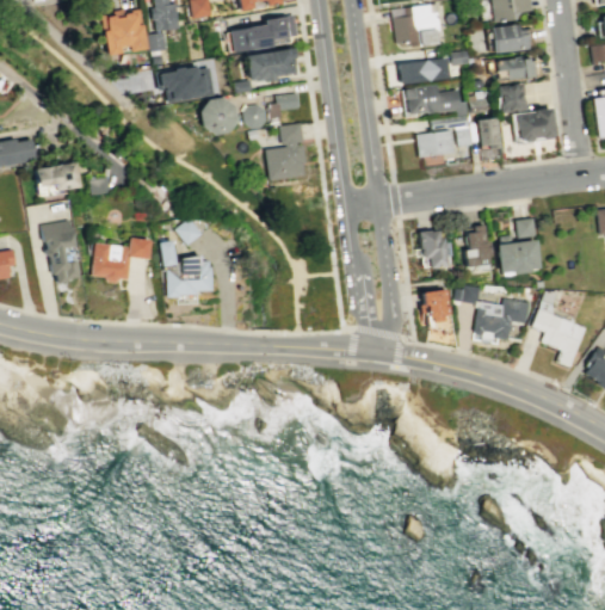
[(154,0),(156,7),(152,7),(153,20),(156,19),(158,31),(180,29),(178,4),(171,4),(170,0),(154,0)]
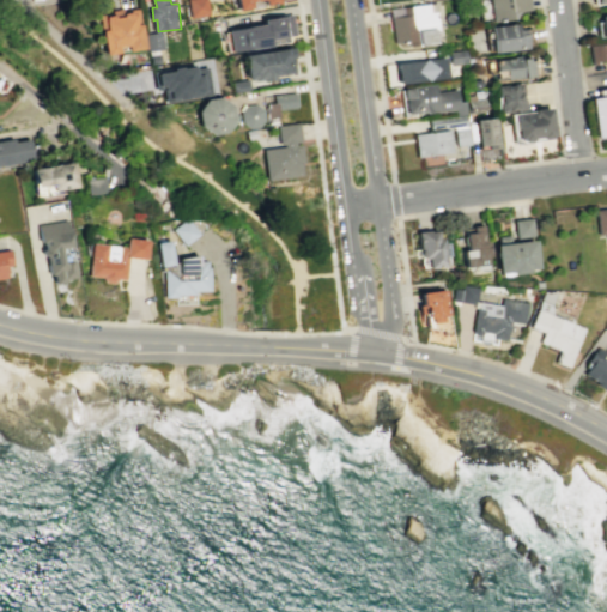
[(190,0),(194,18),(213,16),(210,0),(190,0)]
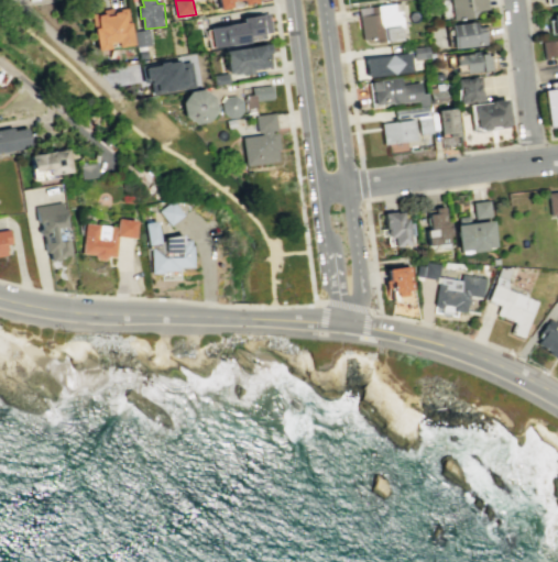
[(220,0),(222,10),(234,8),(233,2),(247,0),(247,6),(260,3),(260,0),(220,0)]
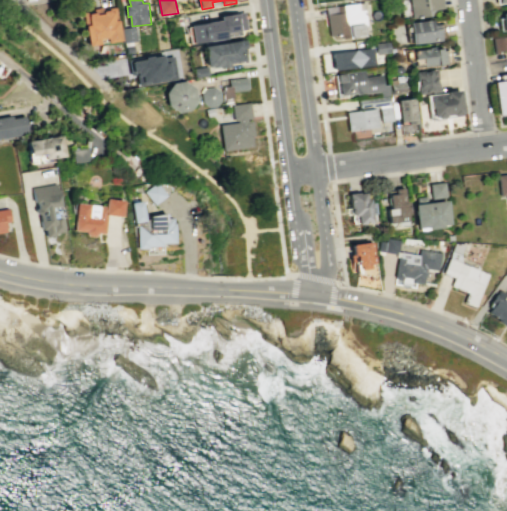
[(410,0),(443,0),(445,8),(433,10),(434,16),(413,18),(410,0)]
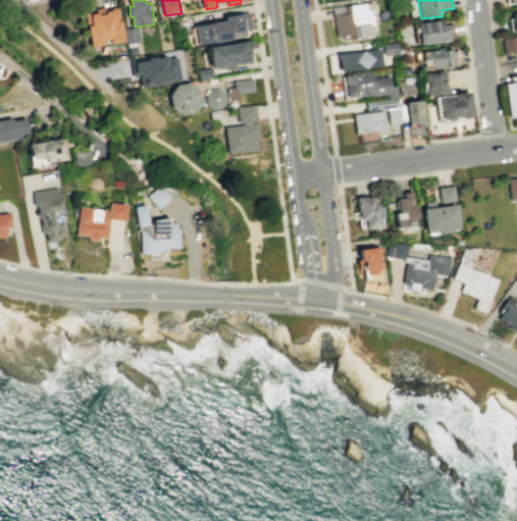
[(334,8),(339,37),(351,36),(352,40),(375,38),(373,24),(376,24),(374,11),(376,11),(375,3),(334,8)]
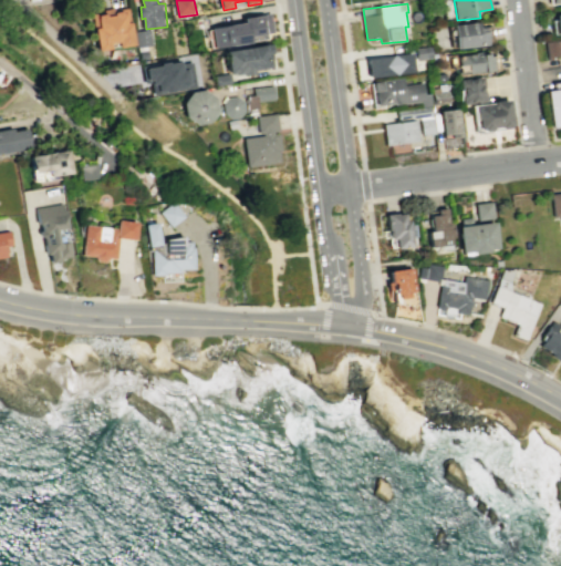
[(94,14),(106,12),(106,9),(114,8),(115,11),(131,8),(137,44),(122,48),(121,42),(113,43),(113,49),(101,51),(94,14)]
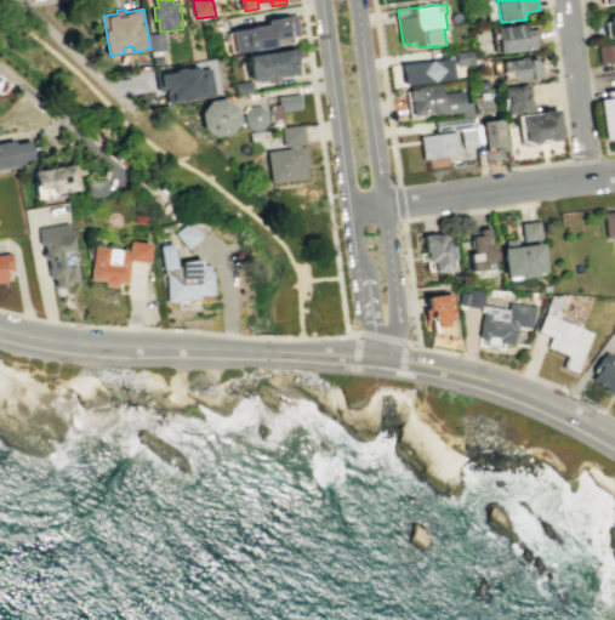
[(234,30),(271,24),(269,20),(300,15),(303,37),(277,40),(278,47),(238,53),(234,30)]
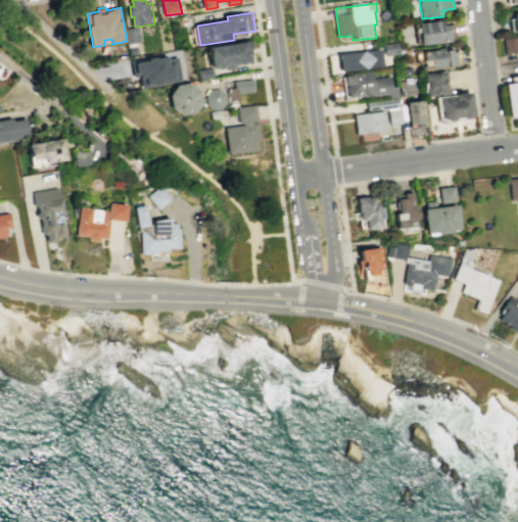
[(420,24),(423,45),(452,42),(452,40),(458,40),(456,25),(444,26),(443,20),(420,24)]
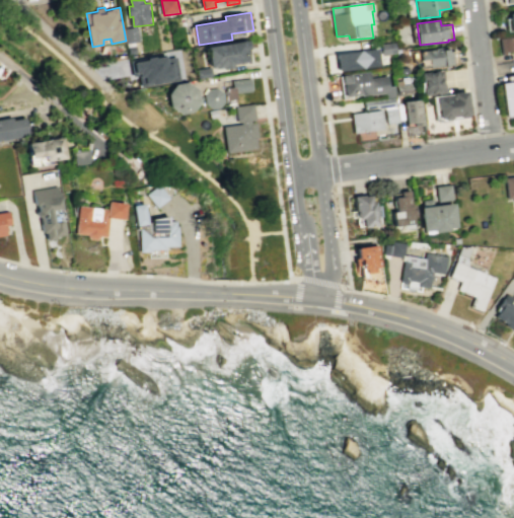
[(126,29),(128,44),(142,42),(141,27),(126,29)]
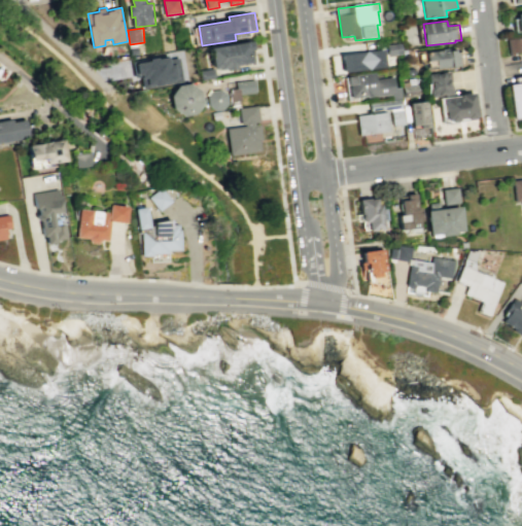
[(521,37),(510,39),(512,54),(521,53),(521,37)]
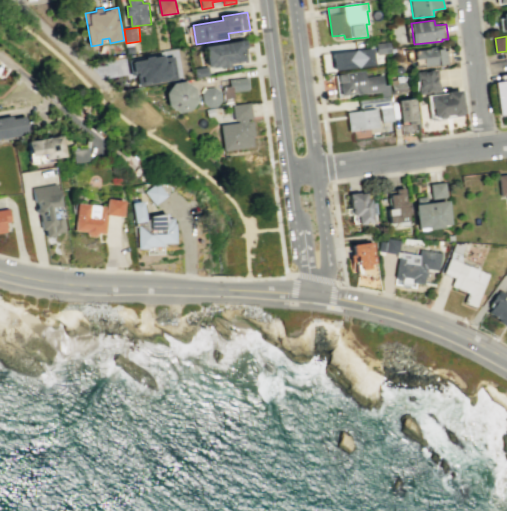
[(206,47),(209,66),(215,66),(215,67),(222,66),(222,68),(231,67),(231,63),(245,61),(246,63),(249,62),(248,55),(249,54),(247,40),(206,47)]
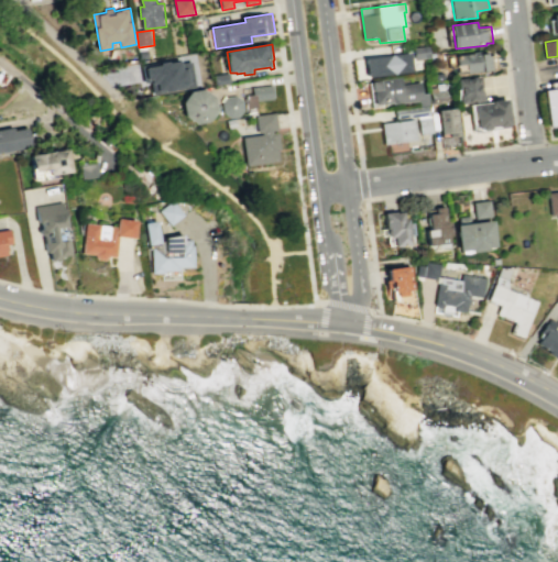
[(416,48),(417,59),(433,58),(431,46),(416,48)]
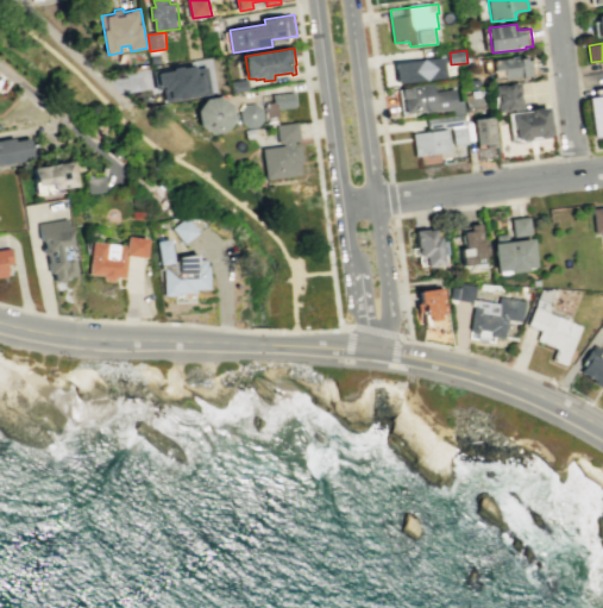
[(396,63),(400,85),(448,77),(445,57),(396,63)]
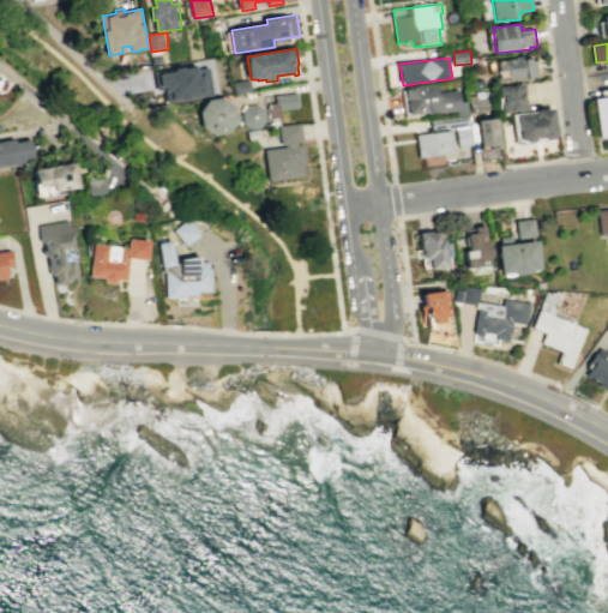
[(497,61),(499,80),(509,79),(509,80),(527,78),(527,79),(537,78),(537,77),(545,76),(541,60),(533,61),(531,59),(528,59),(527,58),(497,61)]
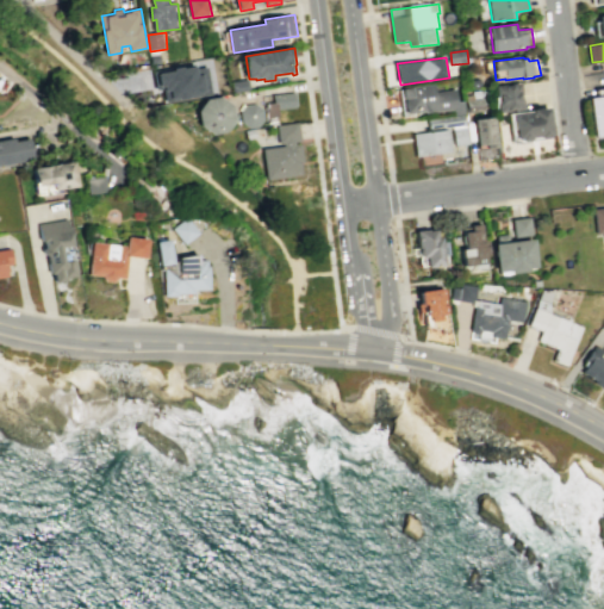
[(156,73),(160,89),(167,89),(169,103),(215,94),(210,67),(198,69),(197,64),(156,73)]
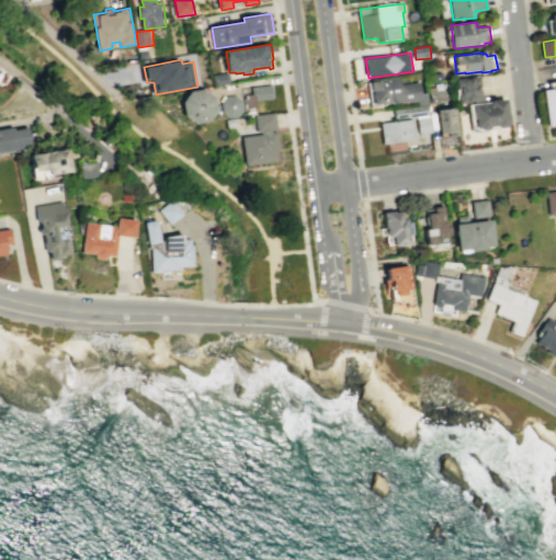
[(216,76),(217,86),(233,83),(231,73),(216,76)]
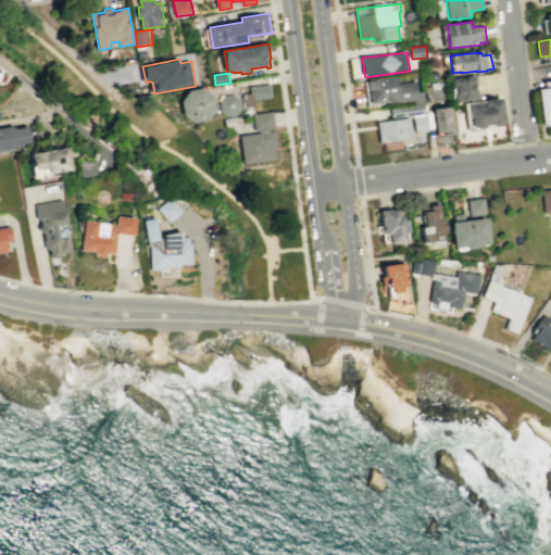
[(370,82),(372,103),(385,102),(387,103),(415,100),(415,105),(426,104),(424,92),(418,93),(417,82),(399,84),(398,76),(370,82)]
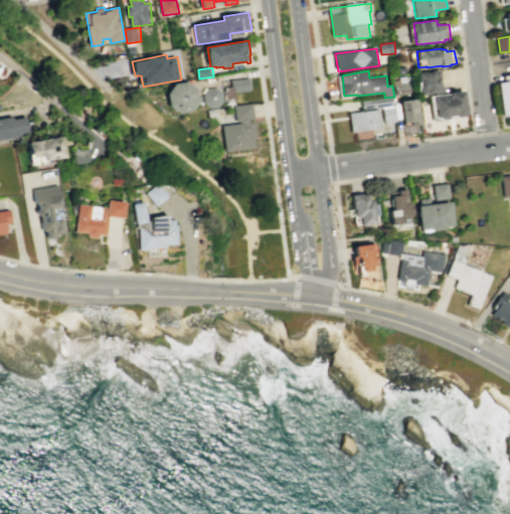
[(419,73),(441,70),(442,79),(441,79),(441,84),(443,83),(444,93),(436,94),(436,93),(432,93),(432,95),(422,96),(421,90),(419,73)]
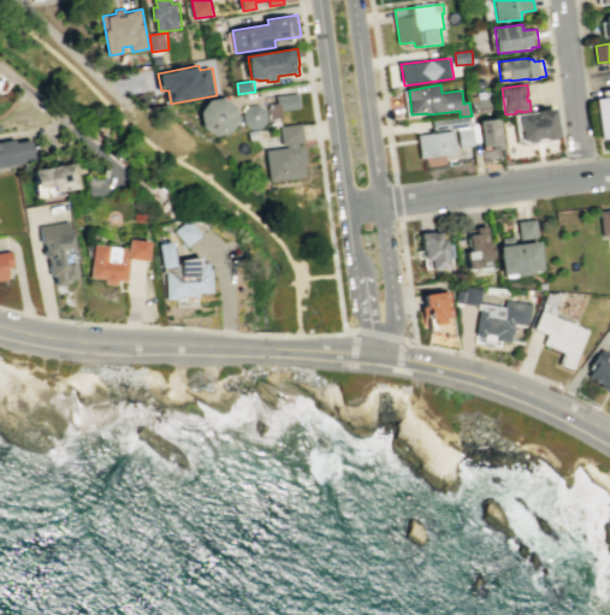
[(598,99),(605,98),(605,90),(609,89),(609,139),(603,140),(598,99)]
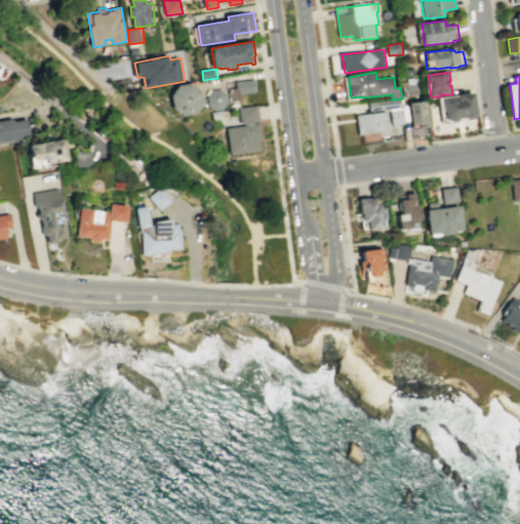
[(402,83),(409,81),(408,79),(415,78),(416,84),(417,84),(418,95),(404,98),(402,83)]
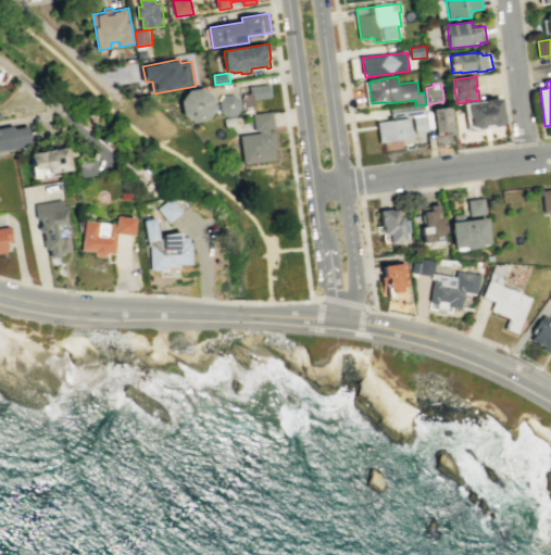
[(252,95),(246,95),(247,108),(257,106),(255,100),(273,98),(272,85),(252,87),(252,95)]
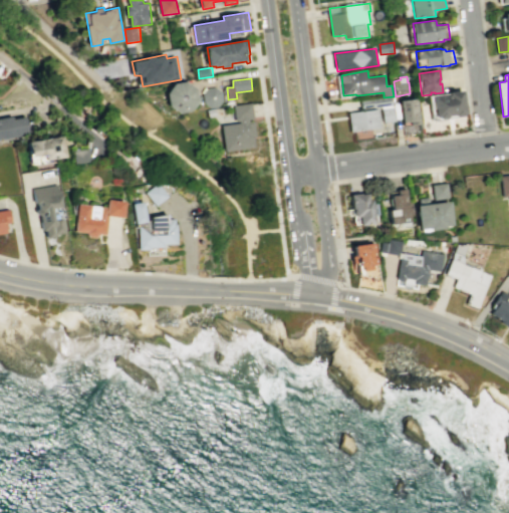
[(176,83),(169,93),(171,106),(181,113),(193,111),(200,101),(198,89),(188,81),(176,83)]
